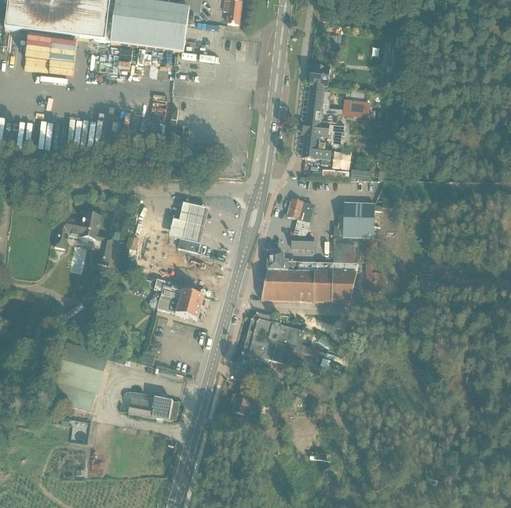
[(186,20),(188,7),(137,0),(115,0),(7,0),(4,28),(177,50),(182,51),(186,20)]
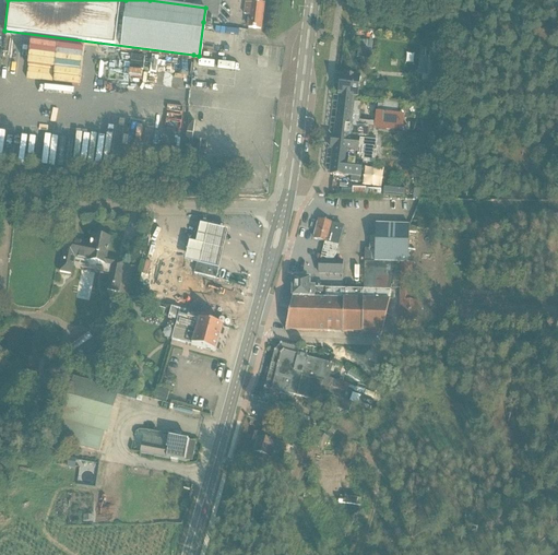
[(245,0),(244,11),(248,12),(247,24),(259,25),(262,1),(250,0),(245,0)]
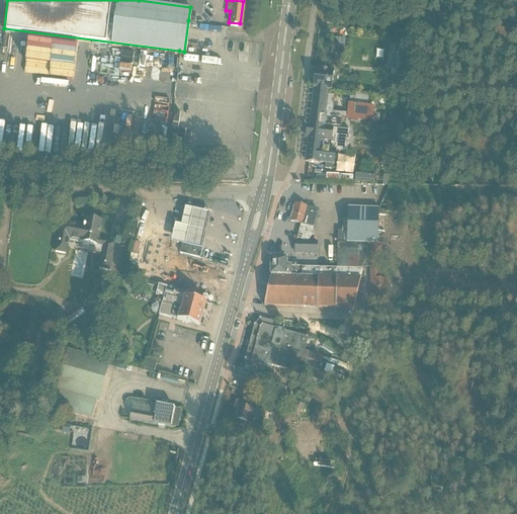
[(337,40),(331,39),(330,51),(342,52),(343,45),(337,45),(337,40)]
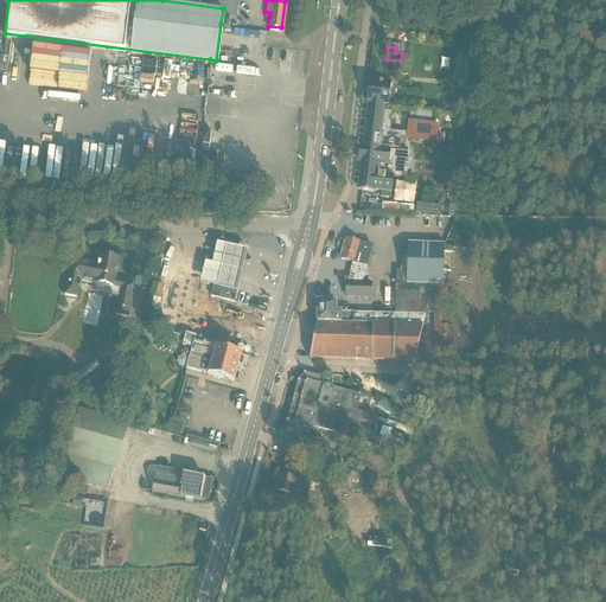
[(461,49),(460,58),(472,58),(473,50),(461,49)]
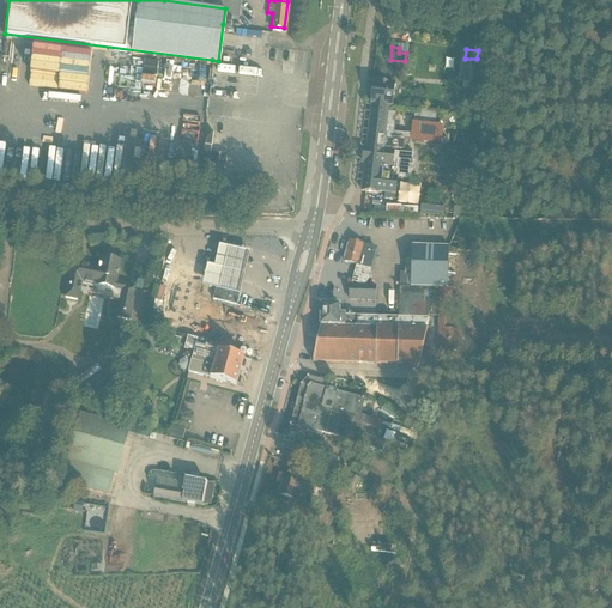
[(373,78),(369,111),(386,113),(387,103),(391,103),(393,80),(373,78)]
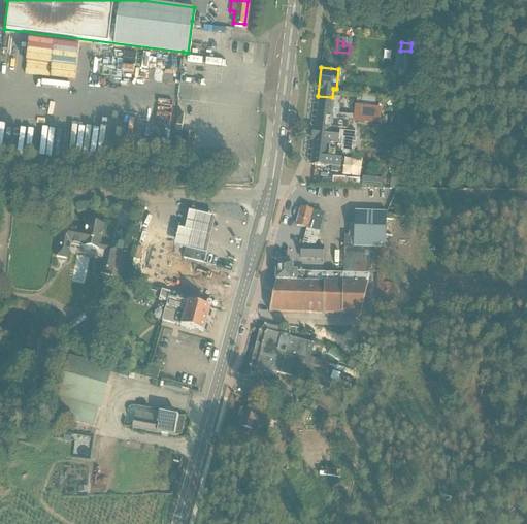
[(374,103),(374,92),(358,92),(358,103),(374,103)]
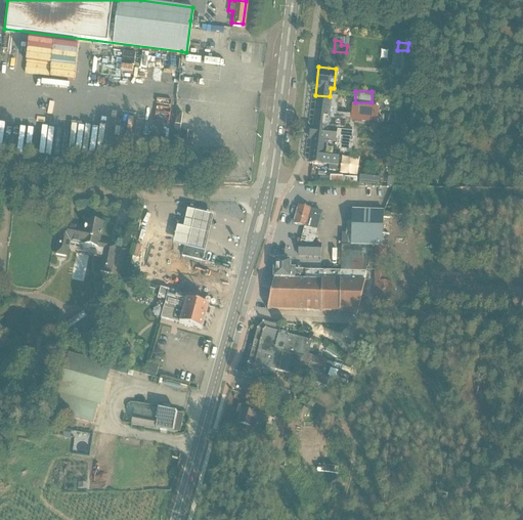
[(315,95),(312,124),(327,126),(330,96),(315,95)]
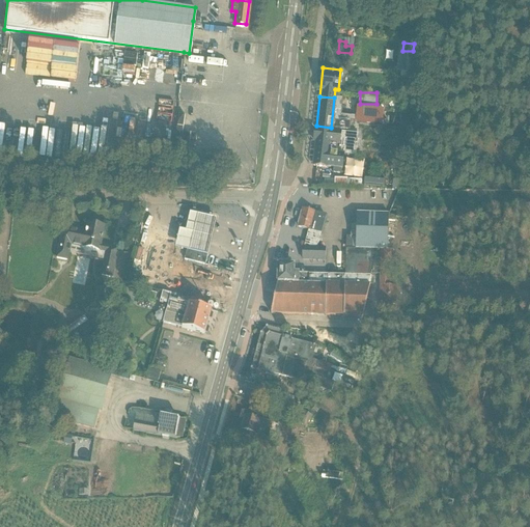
[(383,108),(357,105),(356,117),(382,120),(383,108)]
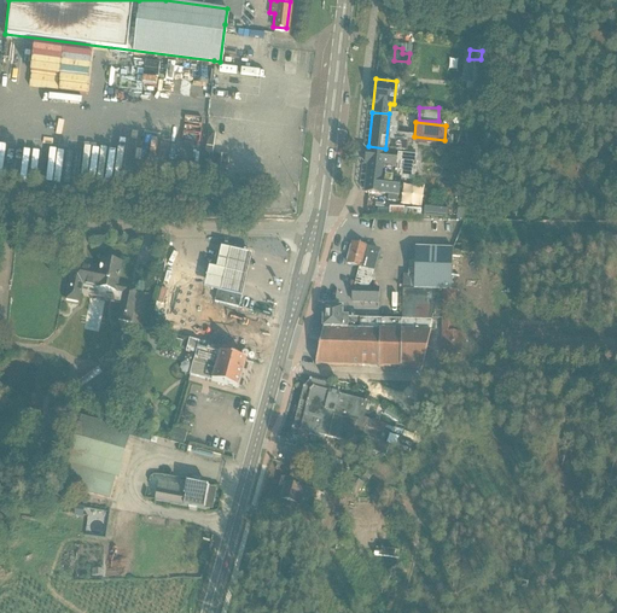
[(414,179),(418,152),(366,146),(365,159),(367,161),(365,188),(397,192),(399,176),(414,179)]
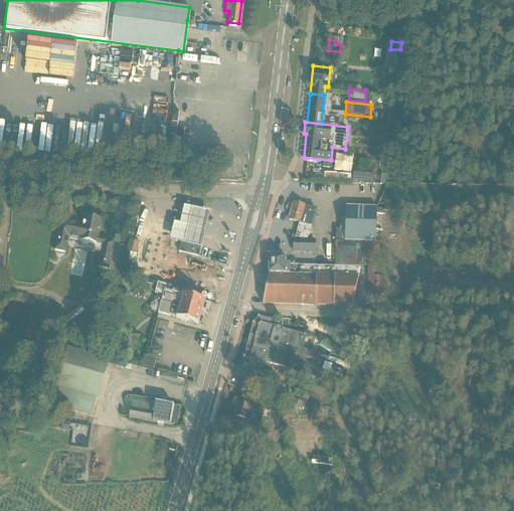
[(310,222),(311,223),(315,206),(293,200),(288,217),(299,219),(310,222)]
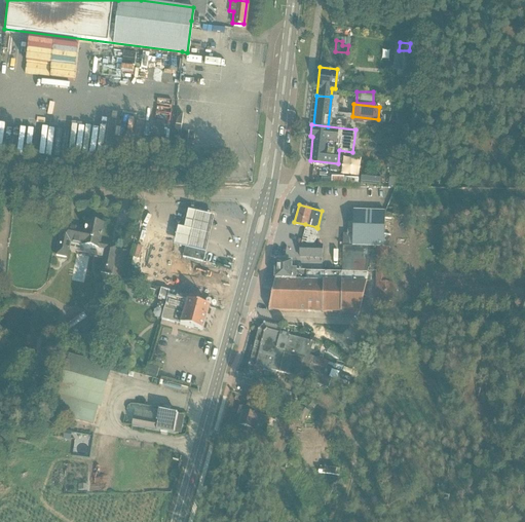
[(204,250),(213,215),(187,209),(183,227),(177,225),(173,243),(204,250)]
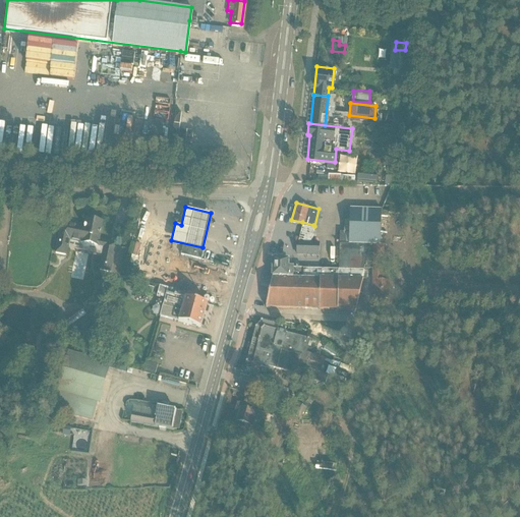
[(379,242),(380,207),(345,207),(345,217),(343,217),(343,229),(339,229),(338,246),(348,246),(348,250),(367,250),(368,242),(379,242)]
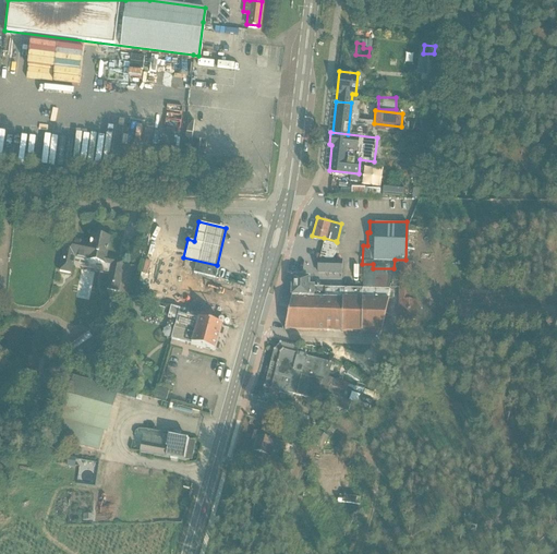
[(105,287),(118,289),(124,259),(106,255),(110,236),(91,231),(89,241),(64,236),(58,269),(71,272),(72,262),(108,268),(105,287)]
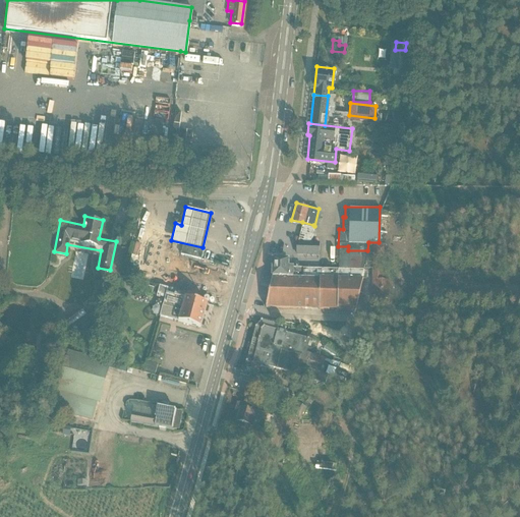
[(309,240),(313,225),(302,222),(297,240),(309,240)]
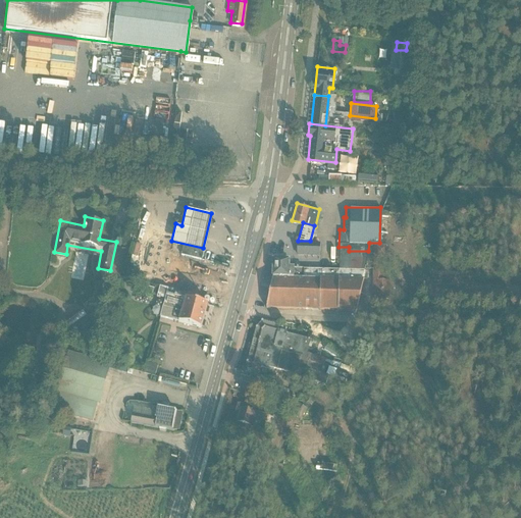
[(318,241),(310,241),(298,241),(297,241),(297,252),(318,252),(318,241)]
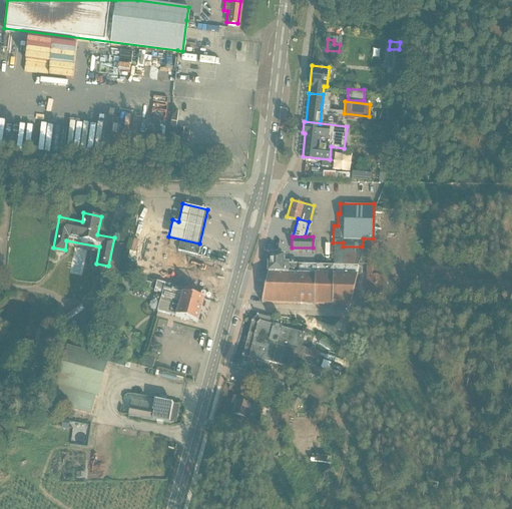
[(366,262),(366,291),(383,292),(383,274),(376,274),(378,238),(373,238),(363,238),(362,246),(359,262),(366,262)]
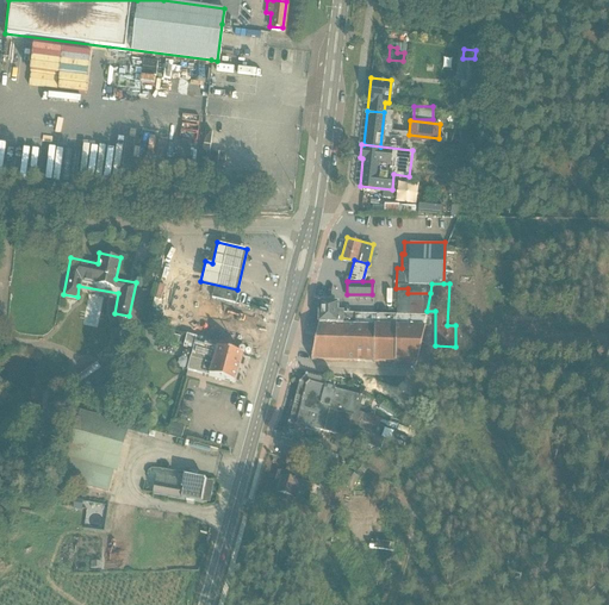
[(213,295),(235,300),(237,289),(216,285),(213,295)]
